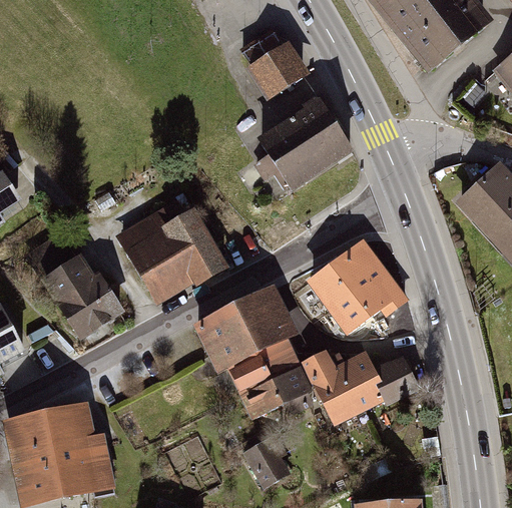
[(491,21),(473,0),(374,0),(431,70),(491,21)]
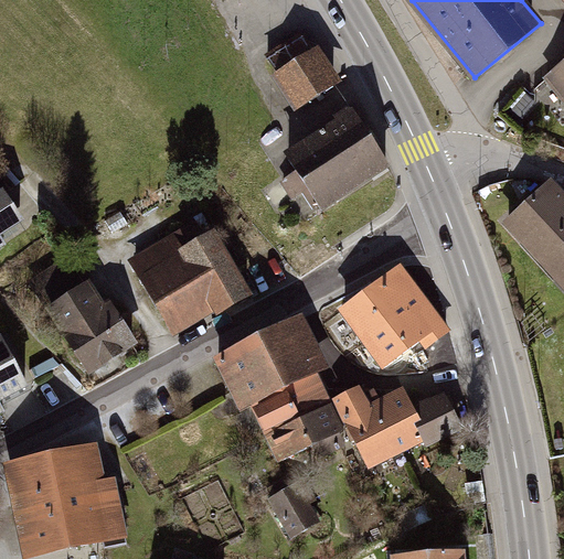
[(269,71),(293,107),(339,76),(318,44),(314,47),(300,27),(265,50),(276,66),(269,71)]
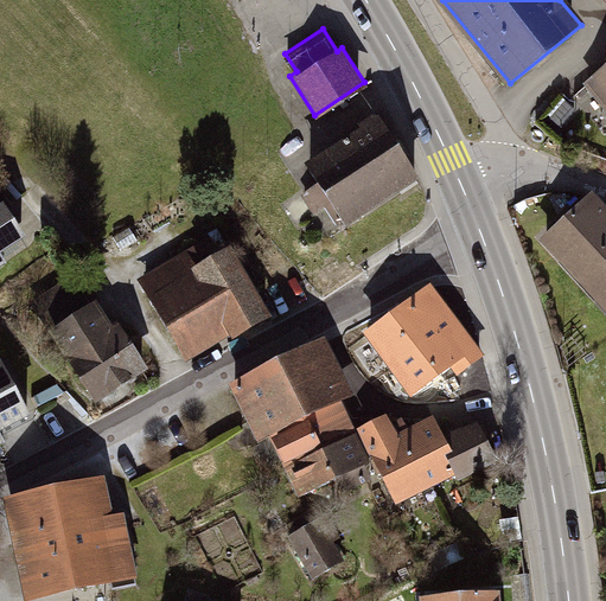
[(605,71),(589,84),(605,104),(605,71)]
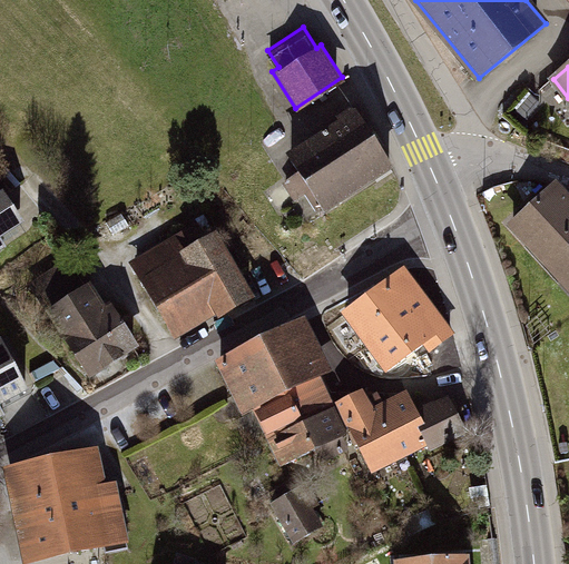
[(326,210),(393,166),(351,101),(336,110),(341,117),(287,151),(297,167),(281,178),(293,198),(305,190),(316,207),(321,204),(326,210)]
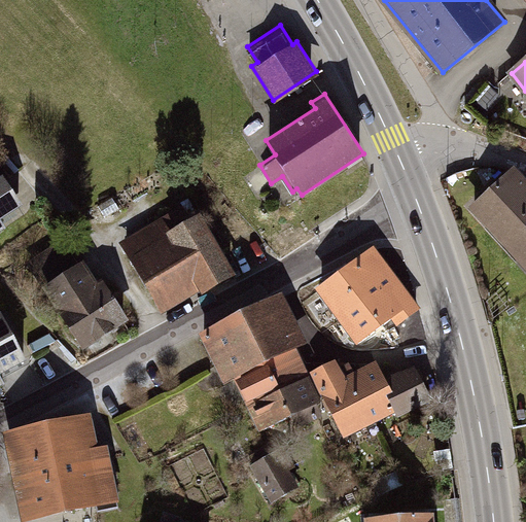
[(525,179),(514,167),(472,205),(505,240),(525,220),(525,179)]
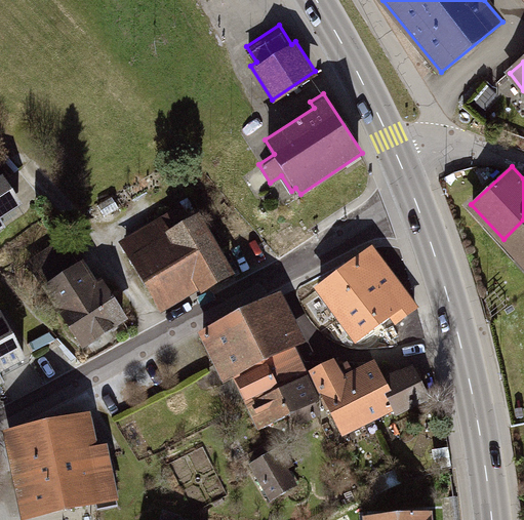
[(0,227),(7,223),(2,214),(25,201),(5,170),(0,173),(0,227)]
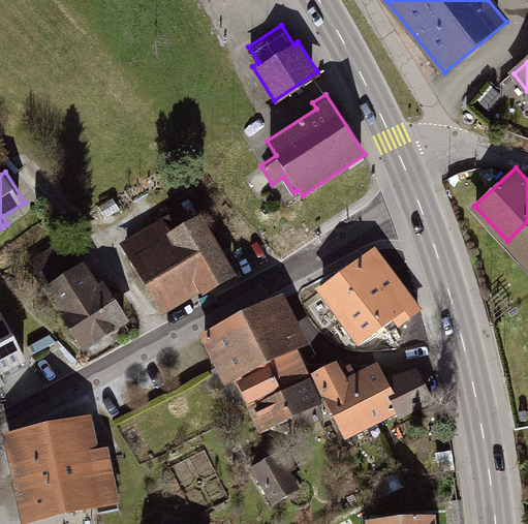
[(186,212),(124,248),(167,322),(240,281),(207,225),(197,230),(186,212)]
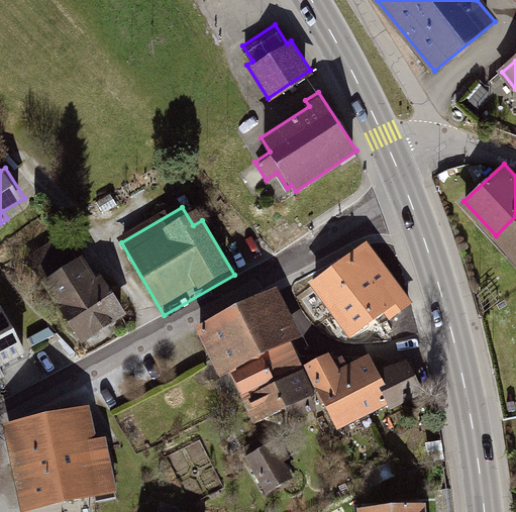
[(515,216),(496,235),(515,257),(515,216)]
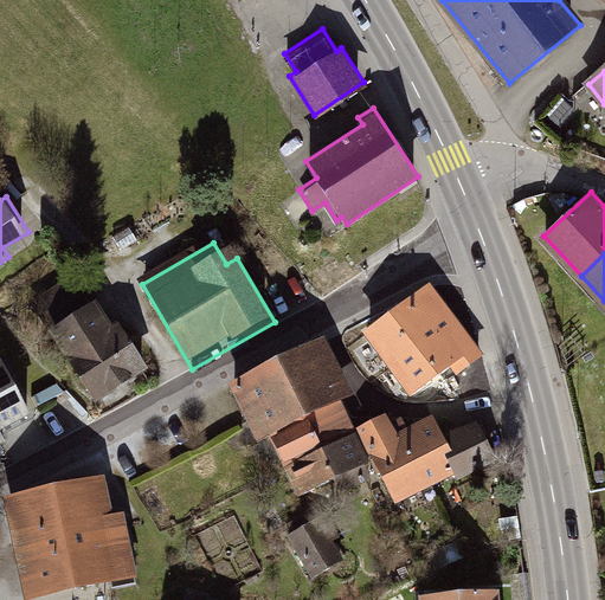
[(37,315),(102,411),(150,379),(87,282),(37,315)]
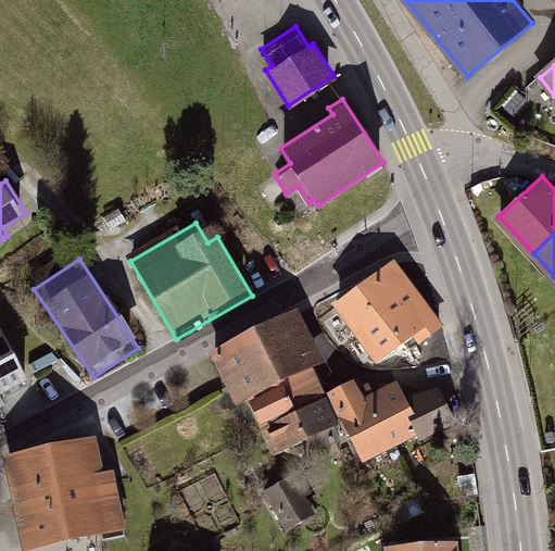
[(391,259),(336,299),(380,359),(412,335),(417,341),(440,325),(391,259)]
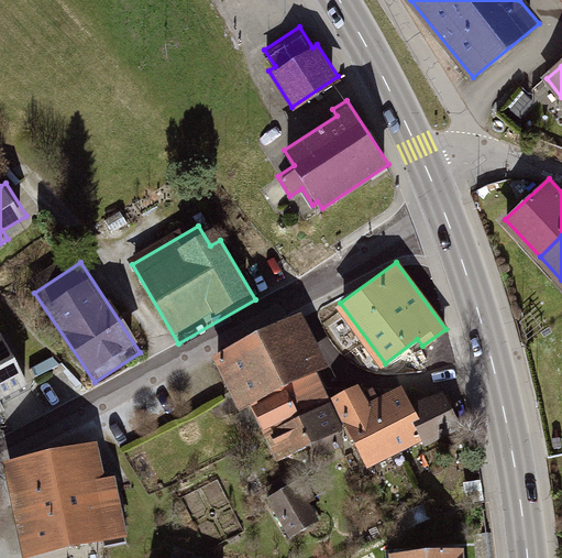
[(294,313),(213,352),(241,408),(249,404),(317,372),(322,370),(294,313)]
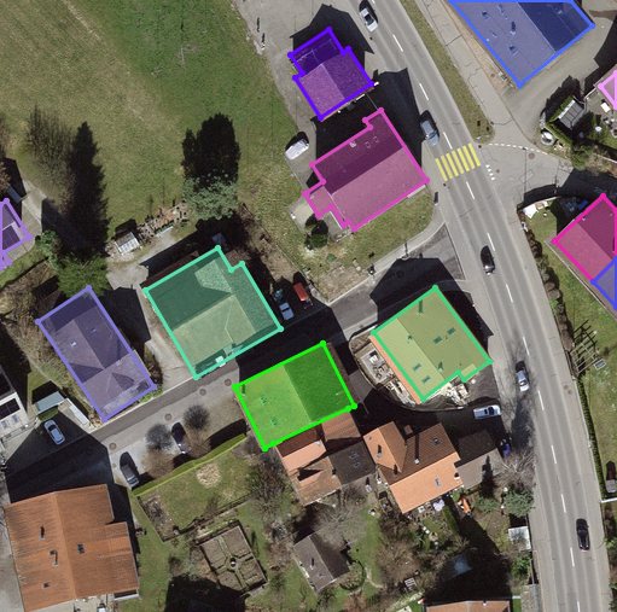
[(0,433),(0,432),(33,415),(4,362),(0,365),(0,446),(5,444),(0,433)]
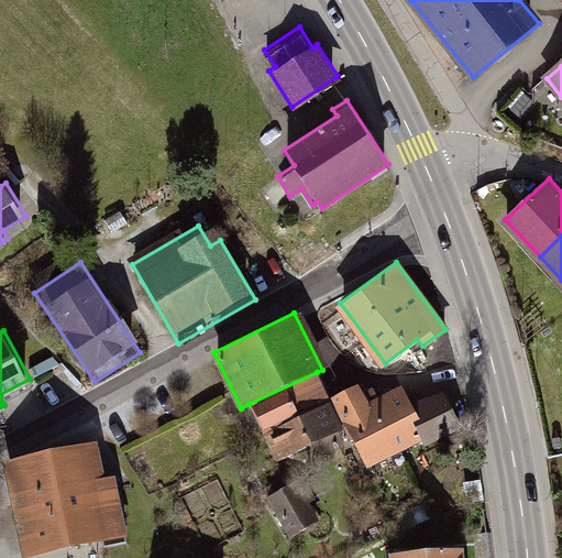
[(329,397),(317,372),(249,404),(277,461),(312,445),(318,457),(351,441),(329,397)]
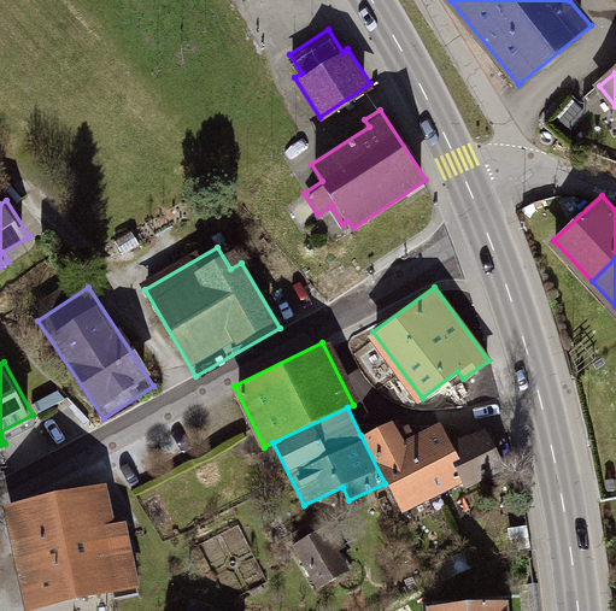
[(405,441),(429,488),(462,473),(467,482),(502,464),(487,433),(450,441),(440,423),(405,441)]
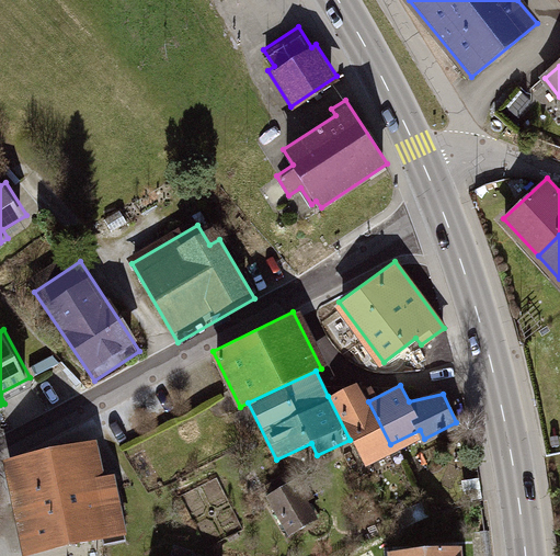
[(351,429),(365,457),(390,444),(368,401),(356,386),(336,395),(351,429)]
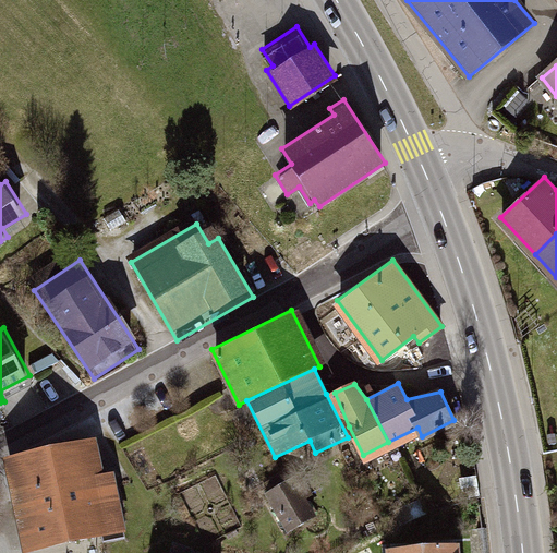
[(100,441),(8,456),(23,548),(131,530),(120,468),(105,470),(100,441)]
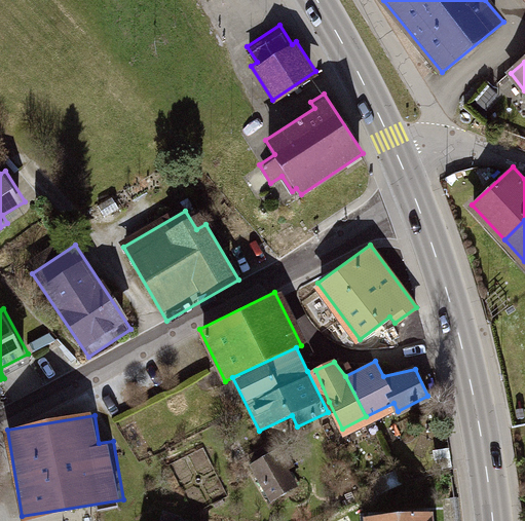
[(253,460),(272,496),(298,482),(288,464),(293,461),(286,449),(280,452),(273,440),(252,451),(256,459),(253,460)]
